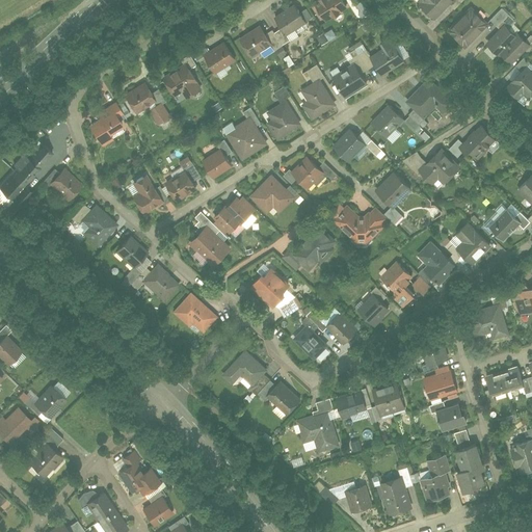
[(319,0),(314,4),(325,22),(348,7),(343,0),(319,0)]
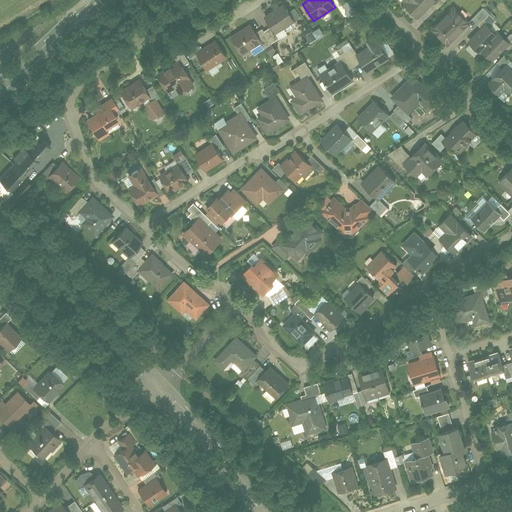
[(419,18),(432,4),(437,8),(444,0),(405,0),(403,3),(419,18)]
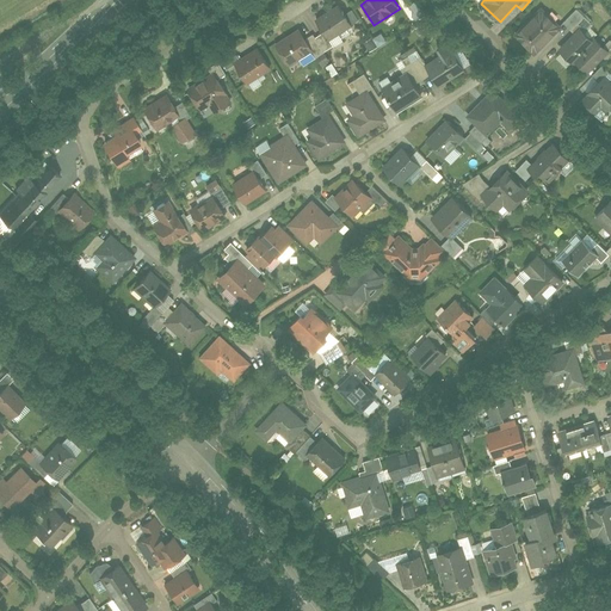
[(344,13),(338,4),(315,18),(327,38),(357,19),(351,10),(344,13)]
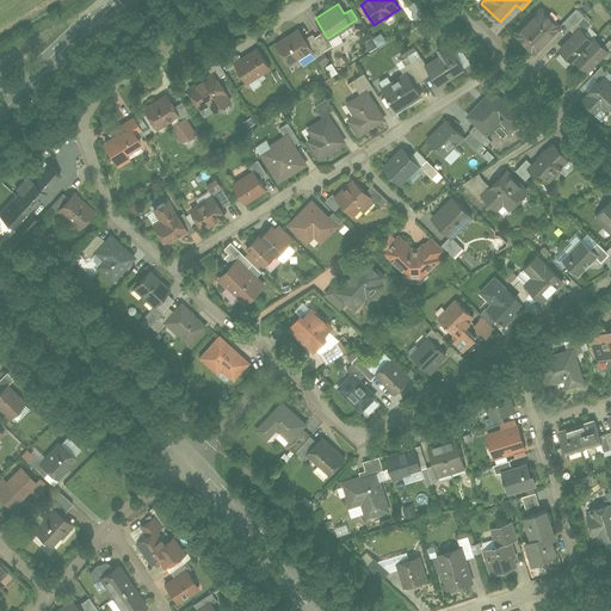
[(541,5),(512,35),(532,54),(561,24),(541,5)]
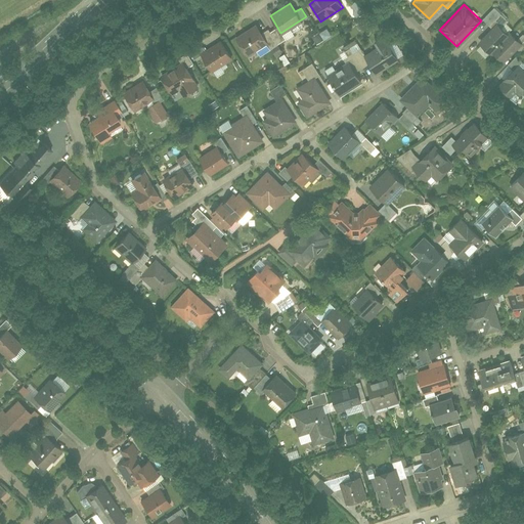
[(497,20),(478,41),(492,54),(493,52),(504,62),(522,43),(509,30),(508,31),(497,20)]
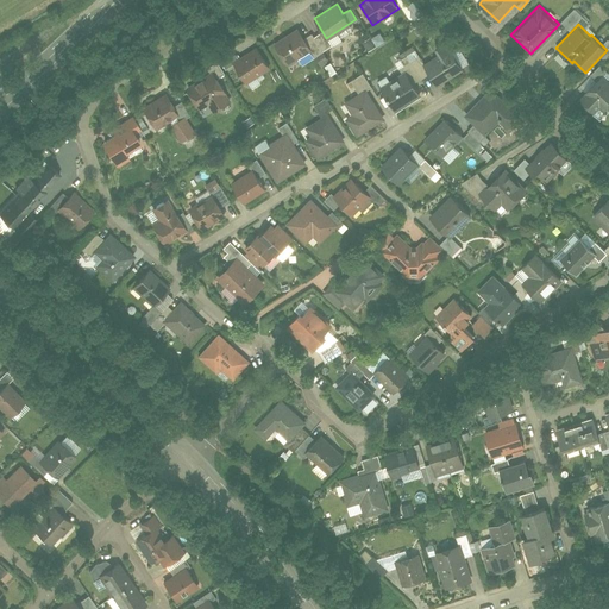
[(296,27),(274,43),(288,63),(311,48),(296,27)]
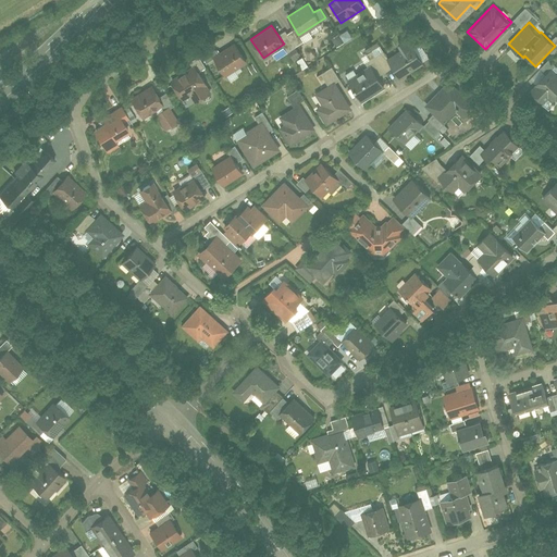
[(331,37),(335,46),(350,38),(346,29),(331,37)]
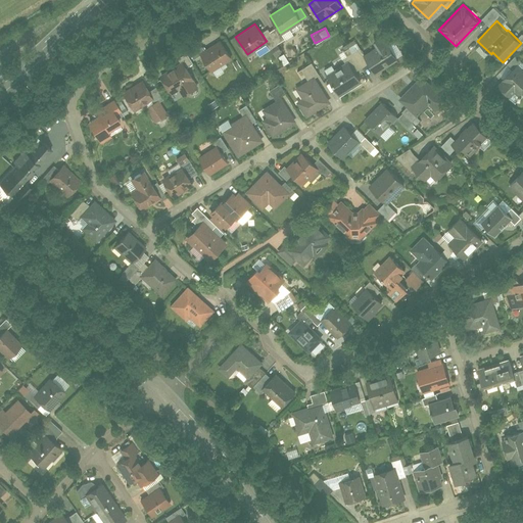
[(377,46),(364,54),(376,73),(398,58),(382,34),(373,39),(377,46)]
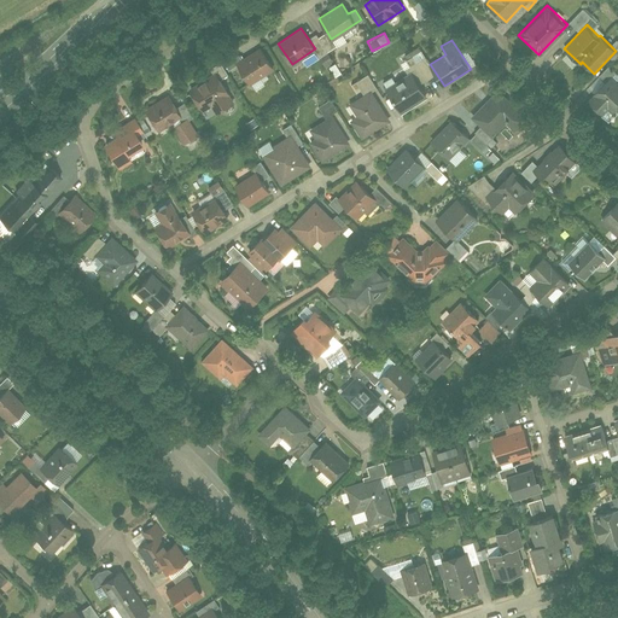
[(239,53),(225,63),(229,70),(237,66),(248,83),(273,68),(260,46),(242,57),(239,53)]
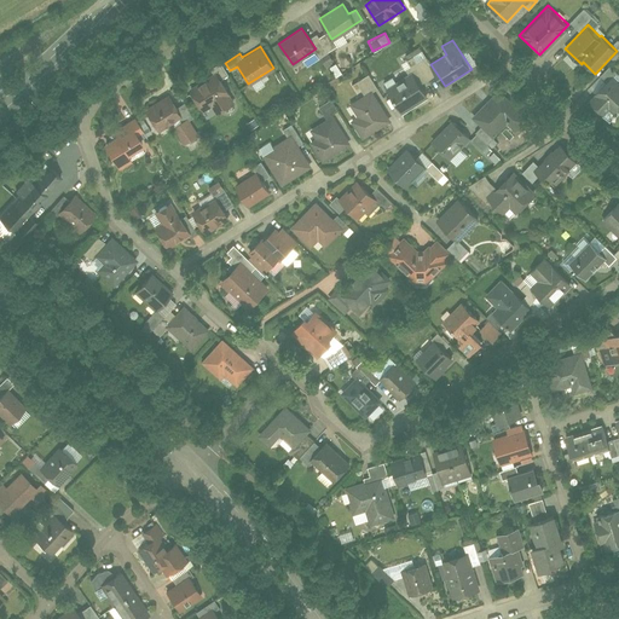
[(399,63),(401,68),(424,58),(420,47),(404,53),(406,59),(399,63)]
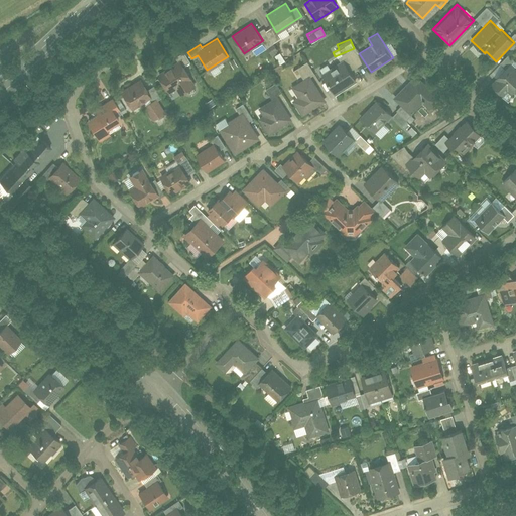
[(178,60),(158,73),(169,93),(177,89),(180,95),(198,85),(185,65),(190,61),(184,52),(176,57),(178,60)]
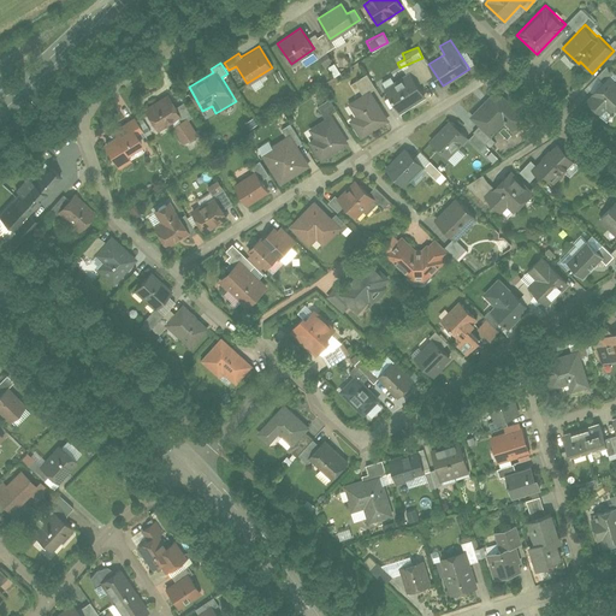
[(425,95),(410,71),(385,88),(400,111),(425,95)]
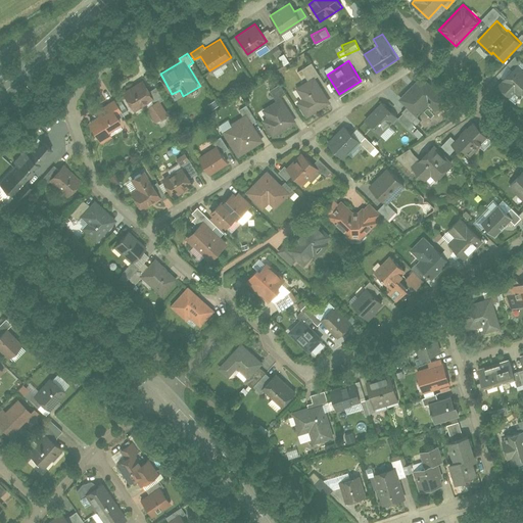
[(522,68),(517,63),(496,85),(509,96),(515,90),(519,94),(522,89),(522,68)]
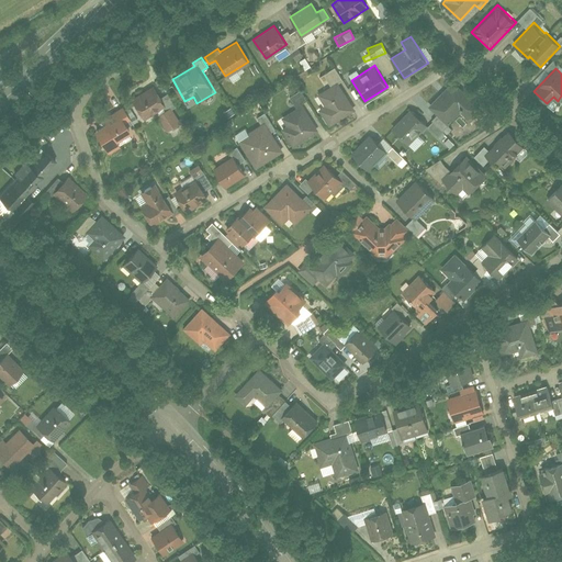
[(355,109),(337,80),(317,93),(324,104),(318,109),(328,125),(355,109)]
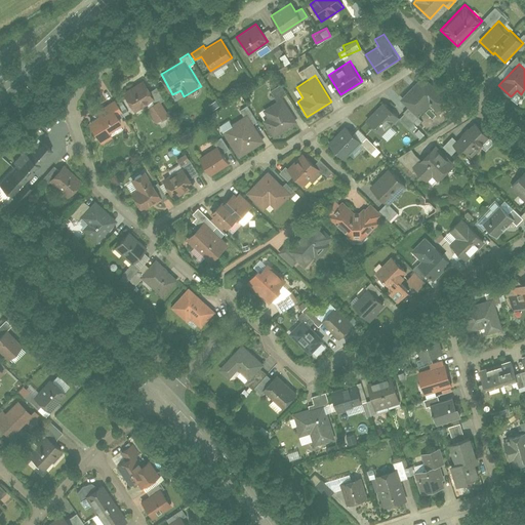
[(422,75),(400,98),(419,116),(430,104),(438,111),(449,99),(422,75)]
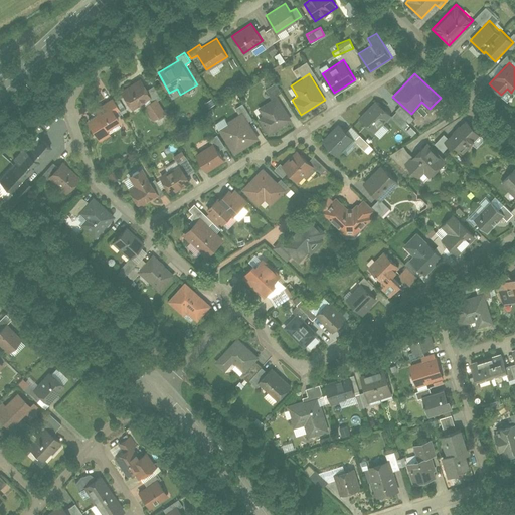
[(140,77),(119,90),(131,110),(143,103),(153,121),(166,113),(158,99),(161,98),(153,84),(147,89),(140,77)]
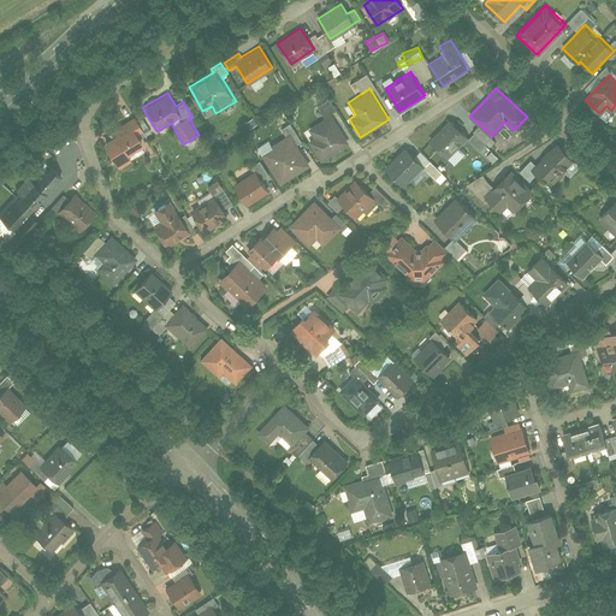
[(348,141),(331,113),(337,110),(329,98),(317,105),(324,117),(308,128),(314,137),(309,141),(320,159),(348,141)]
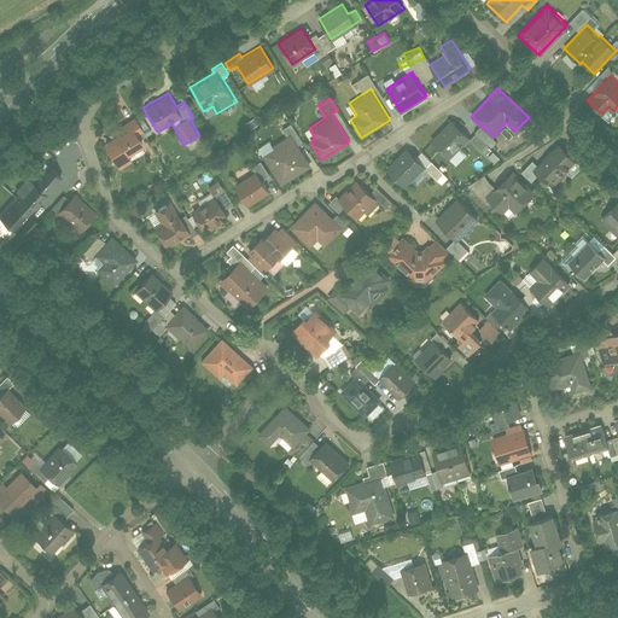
[(115,134),(103,141),(118,168),(130,161),(127,153),(143,144),(136,134),(141,130),(134,116),(112,129),(115,134)]
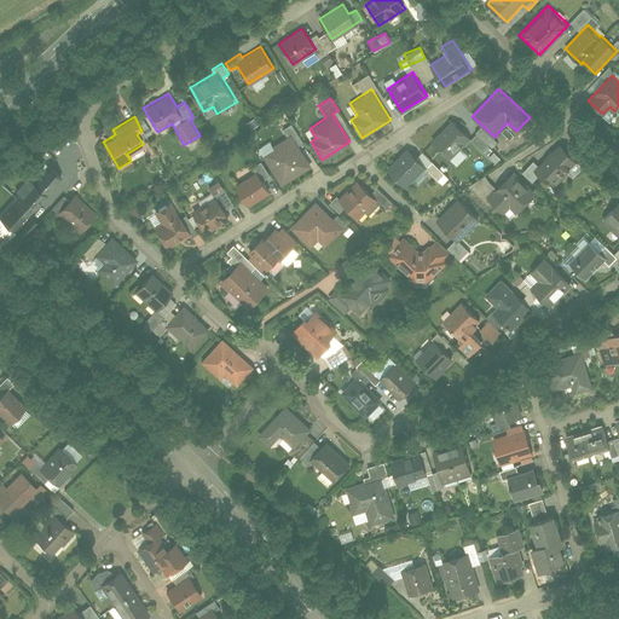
[(452,120),(431,142),(450,160),(470,138),(452,120)]
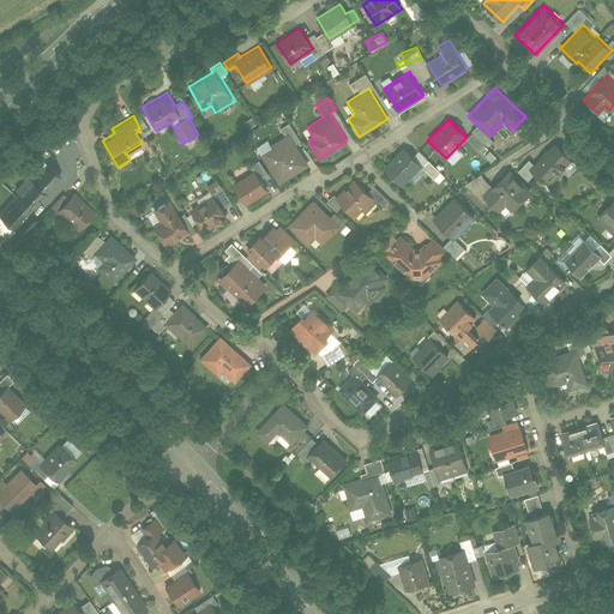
[(284,136),(258,151),(277,182),(309,163),(296,143),(301,140),(290,122),(280,128),(284,136)]
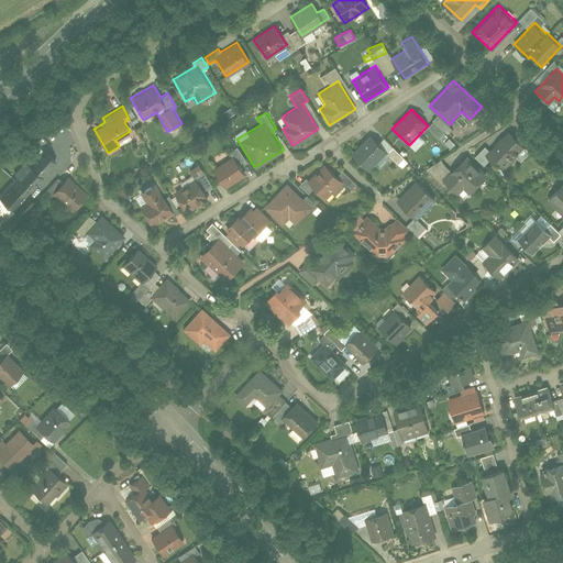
[(525,144),(509,129),(489,148),(485,145),(475,155),(485,165),(493,156),(504,166),(525,144)]
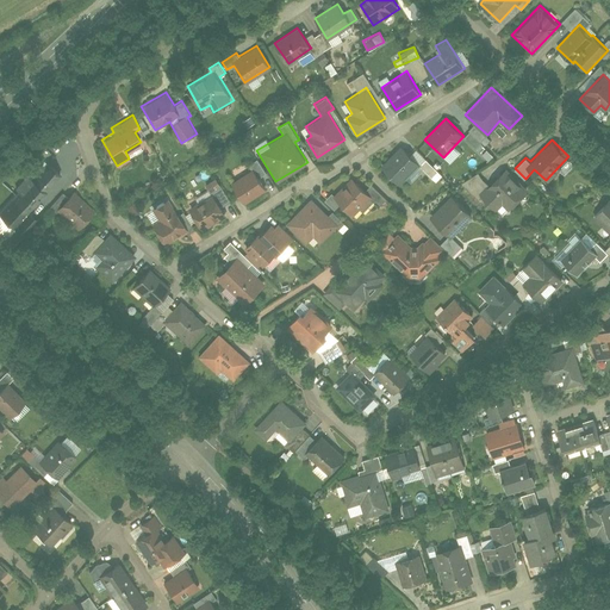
[(399,144),(380,166),(400,184),(418,162),(399,144)]
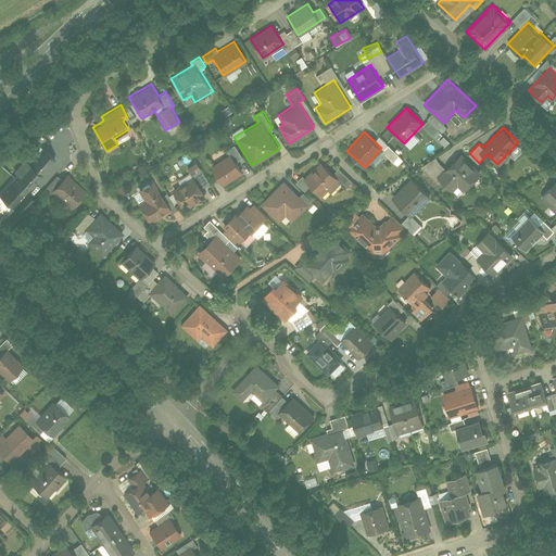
[(15,173),(0,188),(0,201),(16,217),(34,198),(27,191),(42,174),(57,159),(39,142),(12,169),(15,173)]
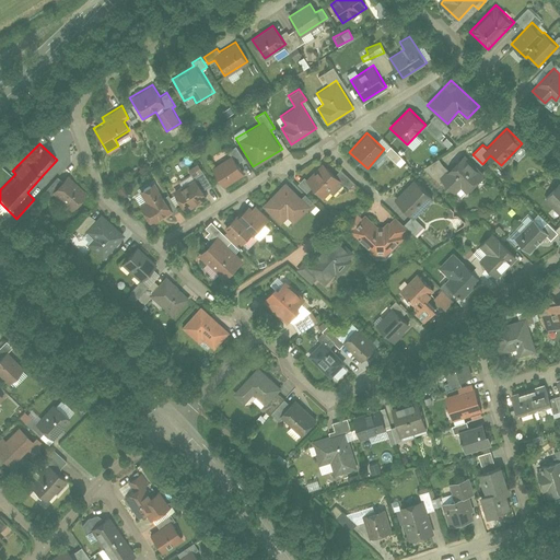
[(243,173),(232,154),(212,166),(224,184),(243,173)]
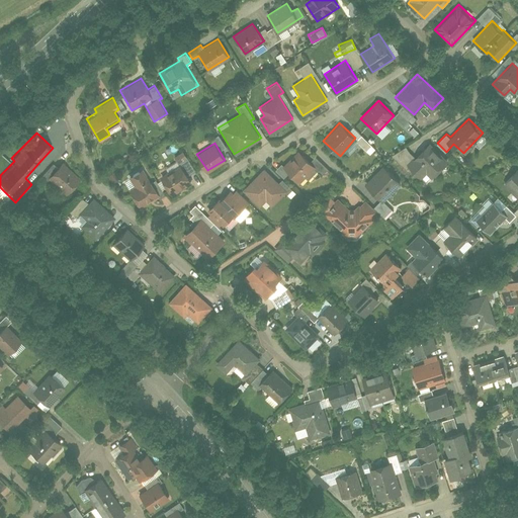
[(448,161),(429,143),(408,164),(422,177),(427,172),(432,176),(448,161)]
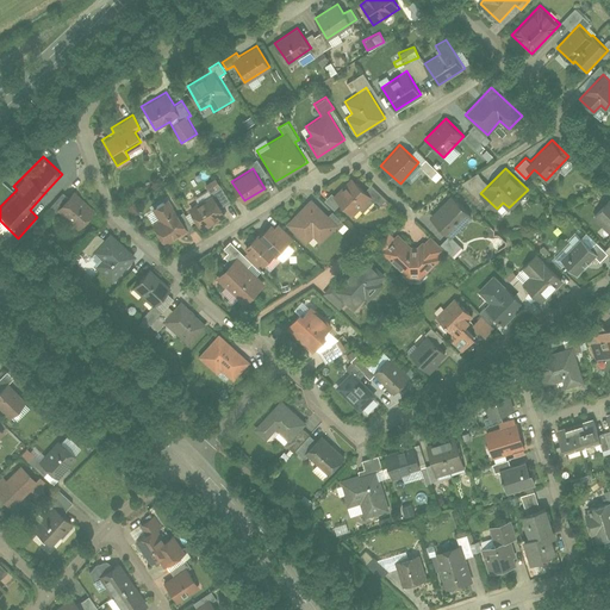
[(331,192),(324,199),(335,209),(341,201),(353,213),(360,206),(363,210),(373,199),(379,205),(386,198),(371,184),(365,190),(350,176),(334,194),(331,192)]
